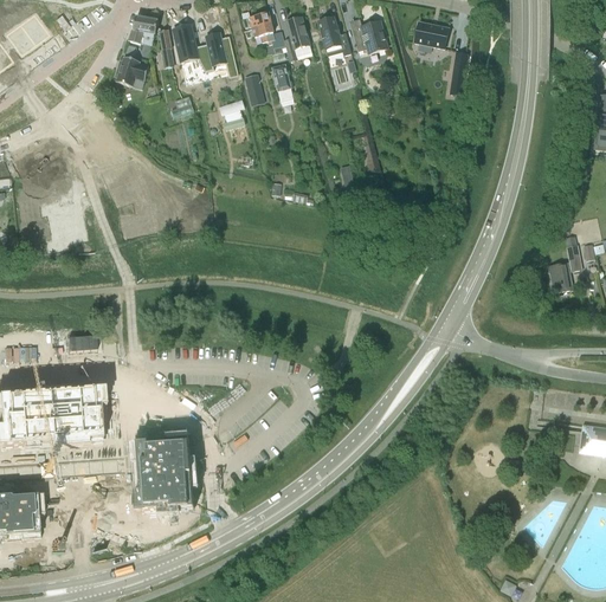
[(250,17),(244,18),(245,26),(252,25),(252,26),(268,23),(271,21),(269,12),(259,14),(250,17)]
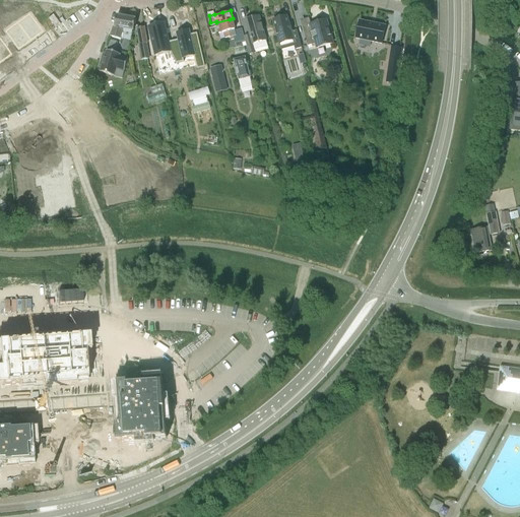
[(113,25),(111,34),(120,37),(121,31),(131,35),(132,36),(134,29),(136,30),(139,42),(147,41),(145,30),(145,25),(144,24),(138,25),(138,23),(135,22),(136,17),(131,16),(132,12),(123,11),(121,11),(120,12),(119,12),(119,13),(117,13),(114,25),(113,25)]
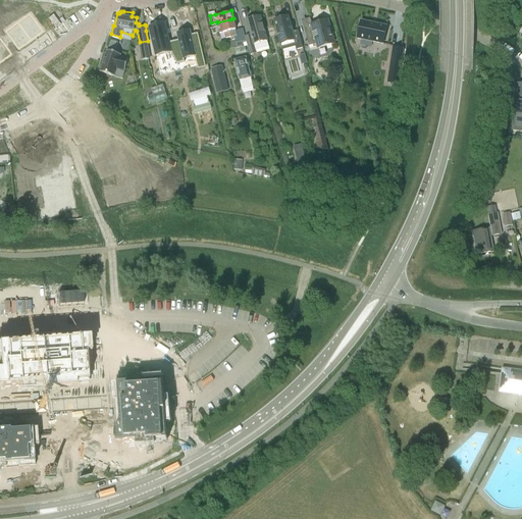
[(245,35),(250,52),(256,50),(256,48),(269,44),(260,14),(247,18),(251,33),(245,35)]
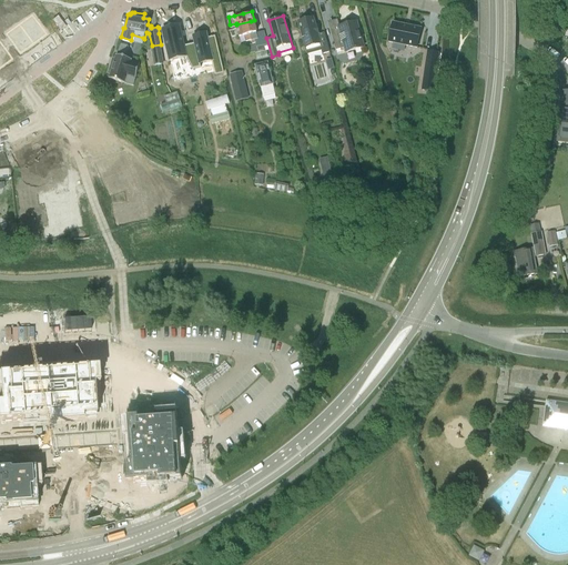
[(324,30),(318,32),(317,31),(318,31),(316,23),(315,23),(313,16),(298,19),(307,52),(322,48),(323,51),(330,49),(324,30)]
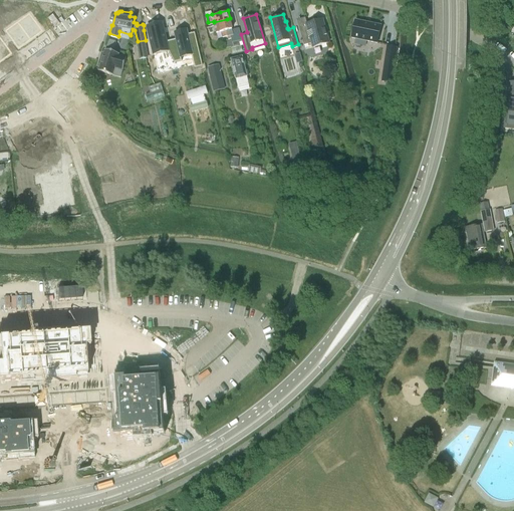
[(313,45),(328,40),(322,17),(307,21),(305,15),(299,17),(303,30),(301,31),(304,43),(312,41),(313,45)]
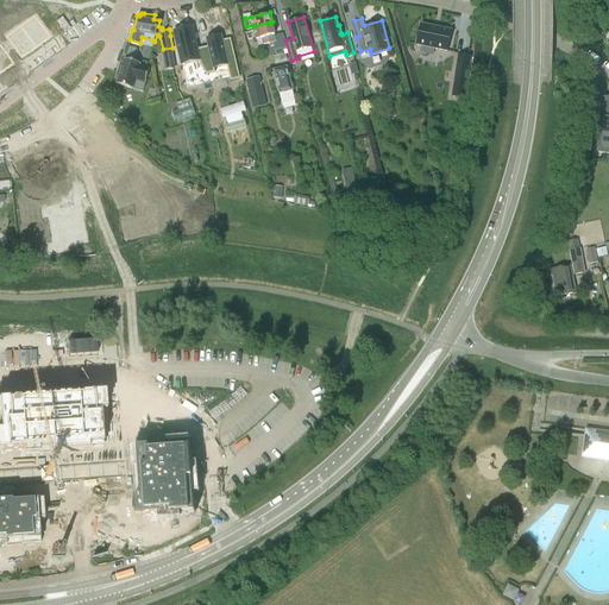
[(269,23),(253,26),(256,37),(263,36),(264,42),(269,41),(270,41),(270,42),(270,44),(274,43),(277,54),(278,52),(284,51),(283,48),(287,46),(283,30),(276,31),(277,37),(276,37),(272,21),(269,23)]
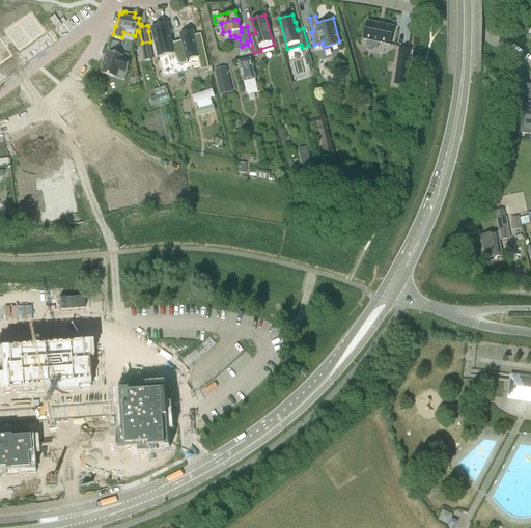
[(367,20),(363,37),(391,43),(394,25),(367,20)]
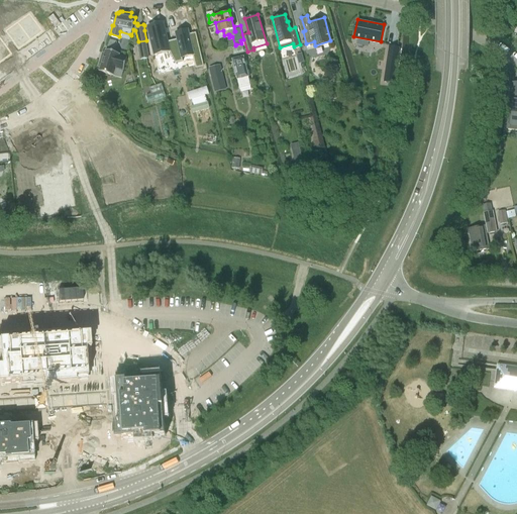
[(164,20),(148,24),(156,53),(171,48),(177,60),(183,58),(182,55),(179,42),(176,43),(174,36),(168,37),(164,20)]
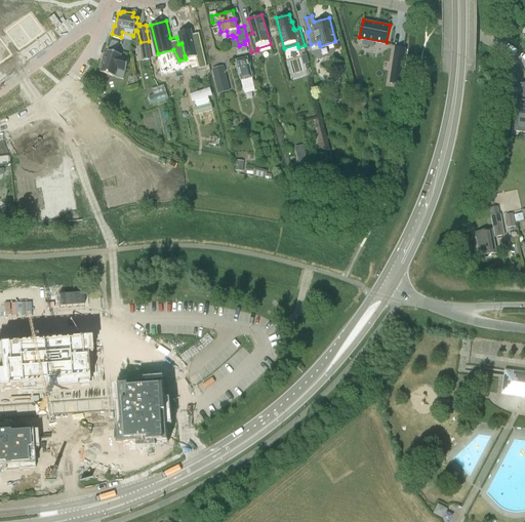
[(192,27),(175,31),(176,37),(178,44),(182,43),(185,55),(197,52),(200,66),(206,64),(199,31),(193,32),(192,27)]
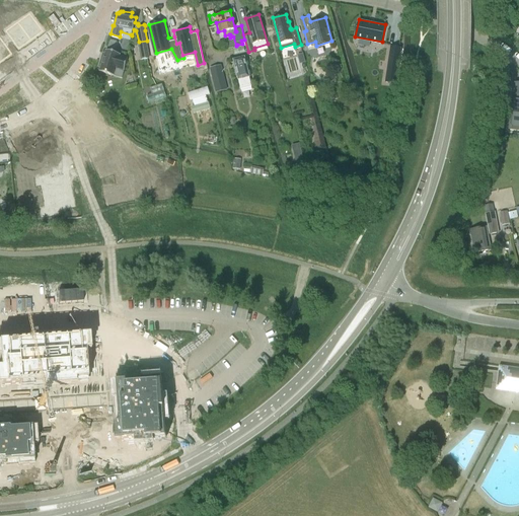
[(109,38),(107,45),(116,47),(118,40),(109,38)]
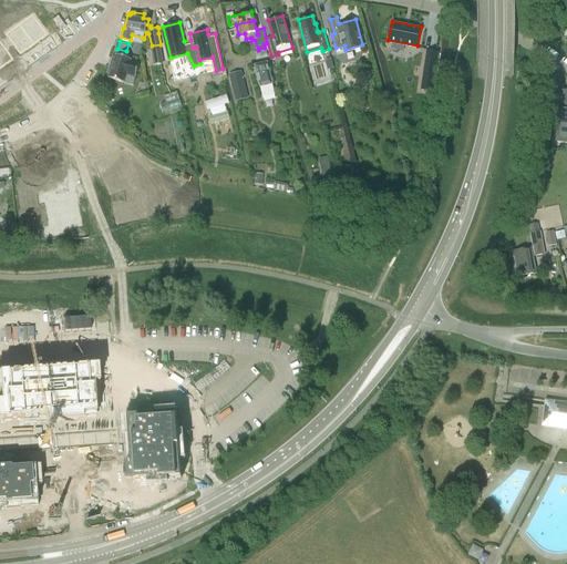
[(152,45),(151,45),(153,63),(163,62),(161,44),(152,45)]
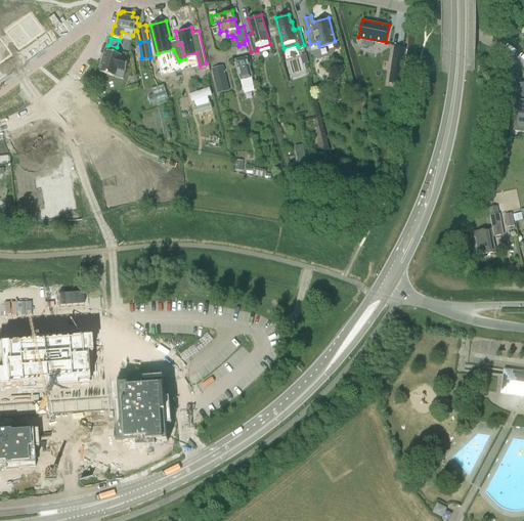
[(394,45),(392,59),(402,60),(404,46),(394,45)]
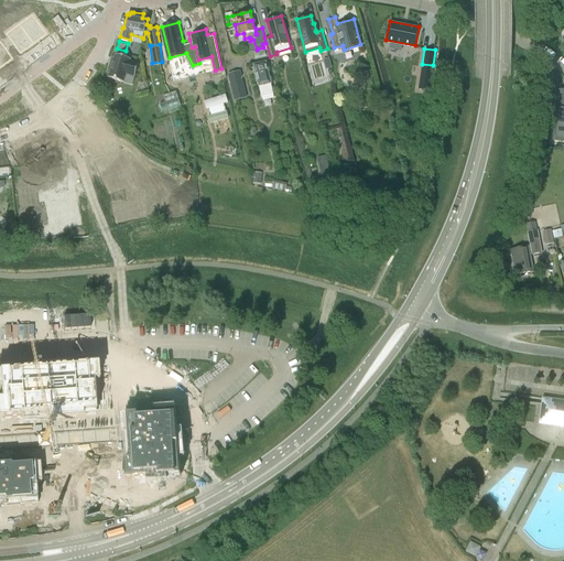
[(109,63),(107,71),(109,72),(108,75),(123,79),(126,72),(134,74),(139,61),(130,58),(130,56),(115,52),(111,63),(109,63)]
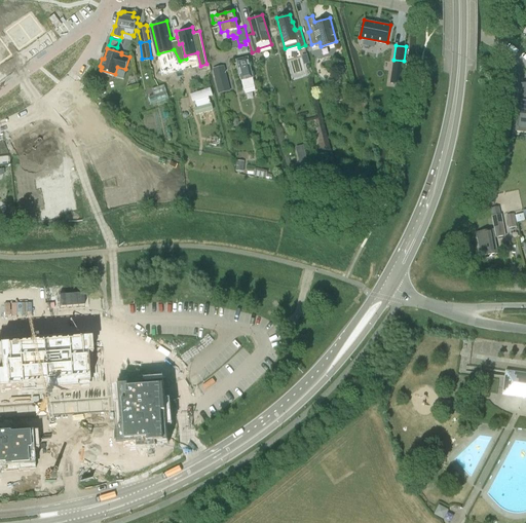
[(307,51),(301,53),(304,63),(309,61),(307,51)]
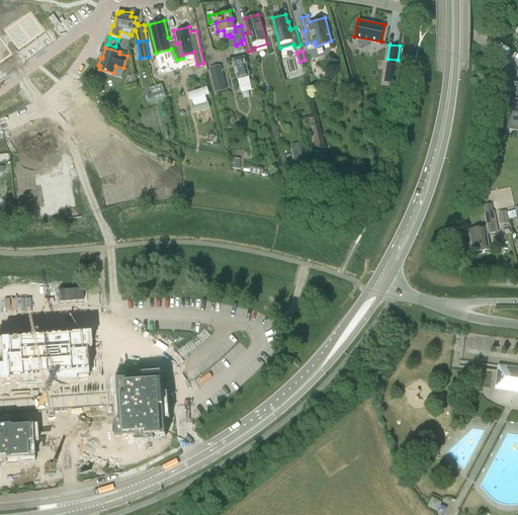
[(244,55),(233,58),(240,83),(240,86),(251,84),(250,80),(244,55)]
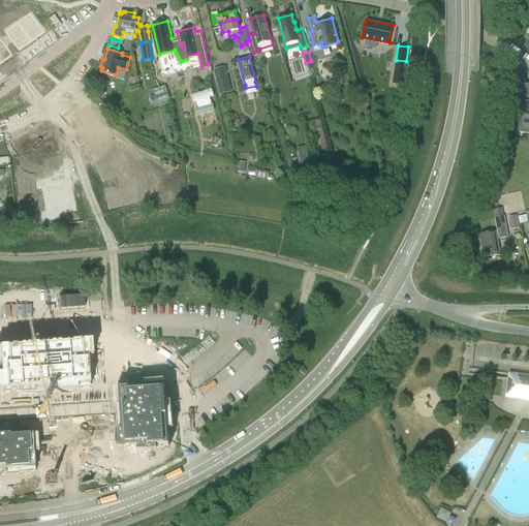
[(225,64),(214,67),(218,86),(230,83),(225,64)]
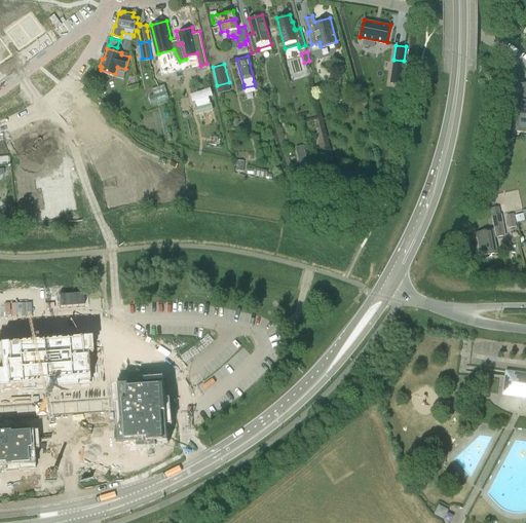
[(208,71),(200,73),(204,92),(213,91),(208,71)]
